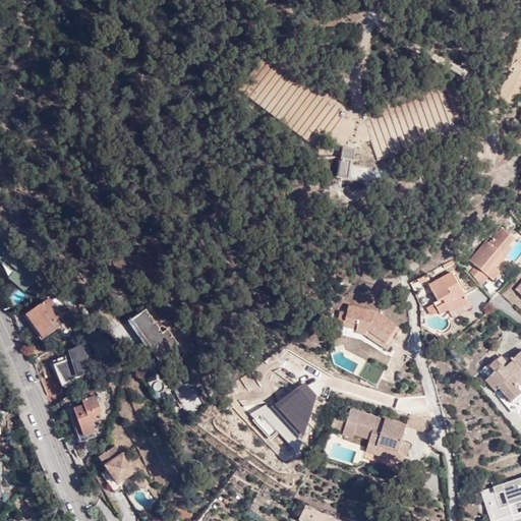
[(352,159),(353,149),(342,148),(342,159),(352,159)]
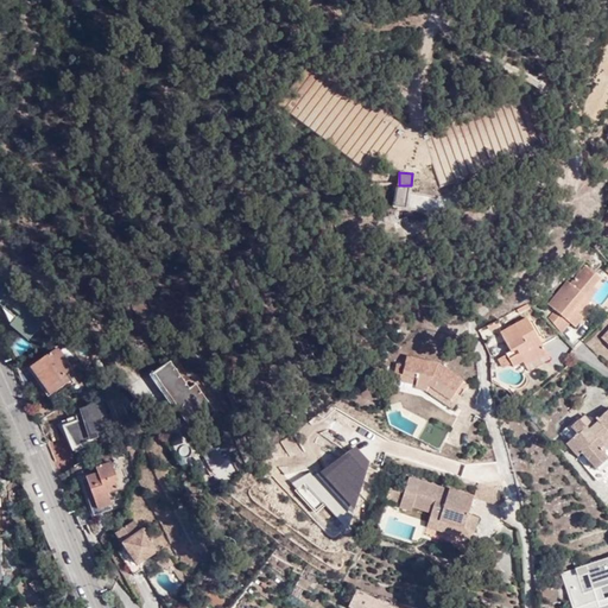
[(593,286),(600,277),(586,265),(570,283),(568,280),(549,303),(556,309),(549,317),(562,331),(570,321),(575,325),(583,316),(578,312),(574,308),(593,286)]
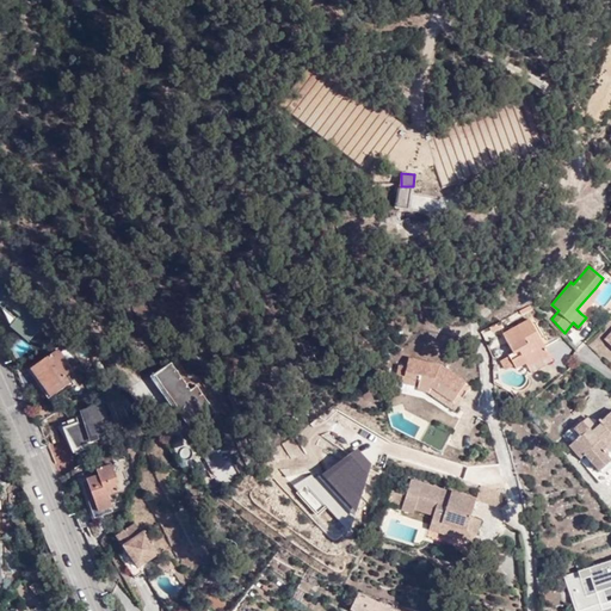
[(600,291),(596,288),(576,309),(581,314),(600,291)]
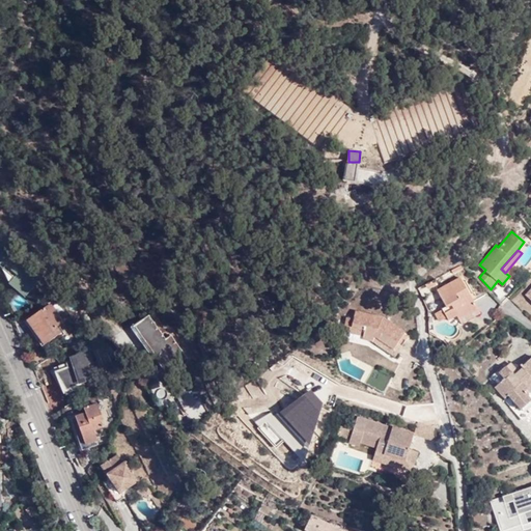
[(437,289),(446,306),(442,308),(447,316),(448,319),(456,314),(462,324),(480,312),(460,277),(437,289)]
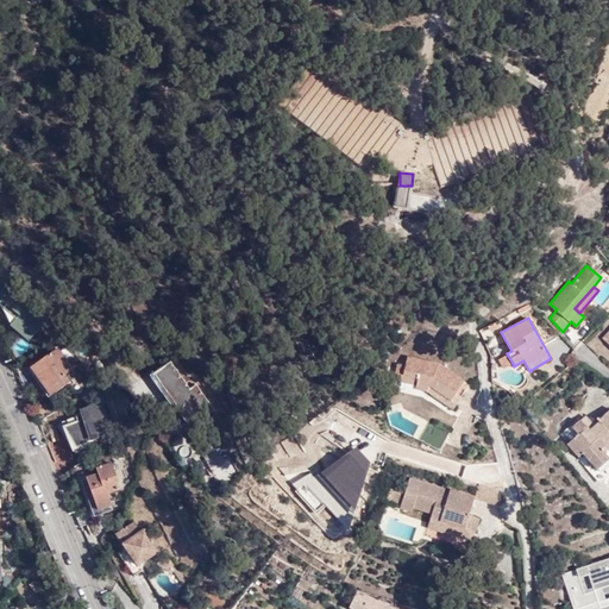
[(564,356),(567,340),(556,338),(552,353),(564,356)]
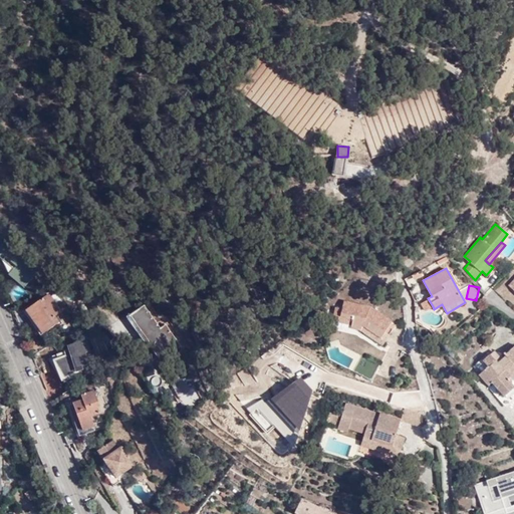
[(48,293),(15,316),(19,325),(29,318),(41,335),(59,322),(54,315),(61,310),(48,293)]
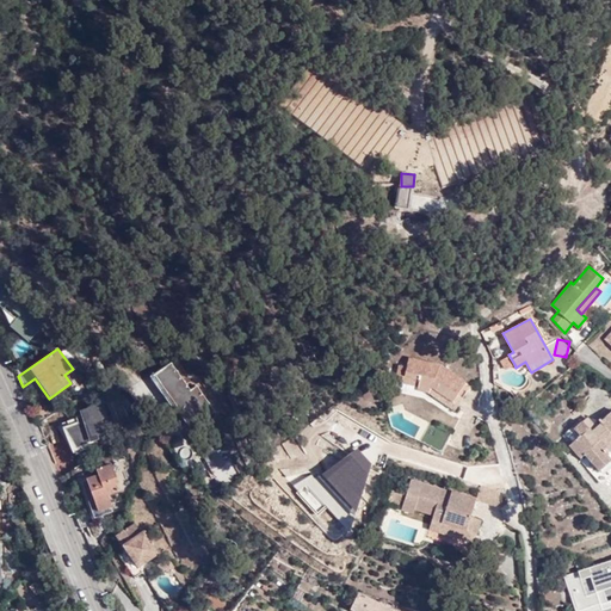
[(508,355),(501,359),(501,363),(505,370),(514,364),(508,355)]
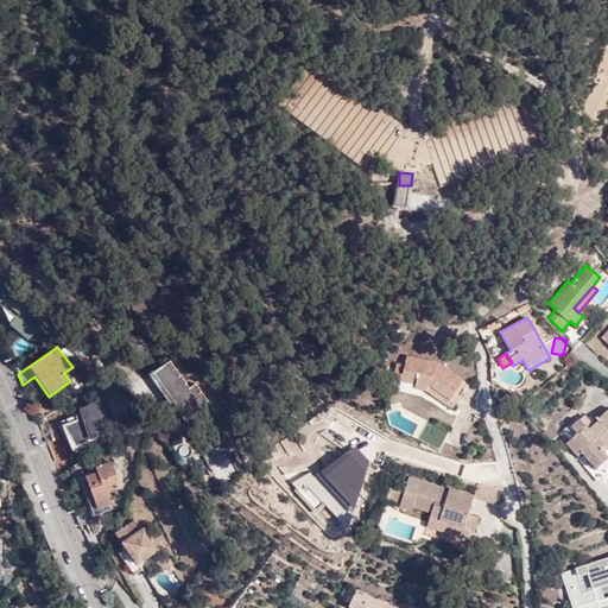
[(461,384),(463,380),(451,371),(437,361),(407,355),(406,361),(400,361),(400,362),(413,368),(413,369),(438,377),(461,384)]
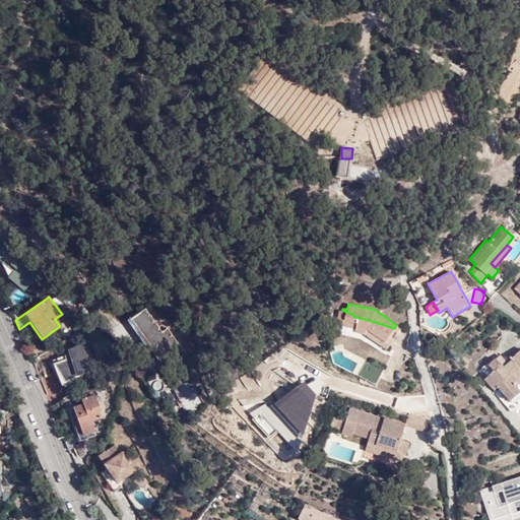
[(452,317),(454,321),(472,310),(470,306),(452,317)]
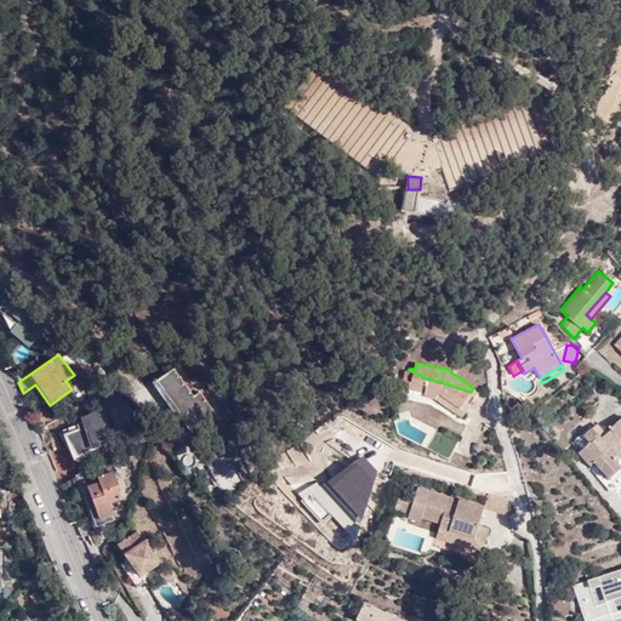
[(155,380),(183,419),(188,415),(201,433),(221,420),(200,392),(194,396),(174,368),(155,380)]
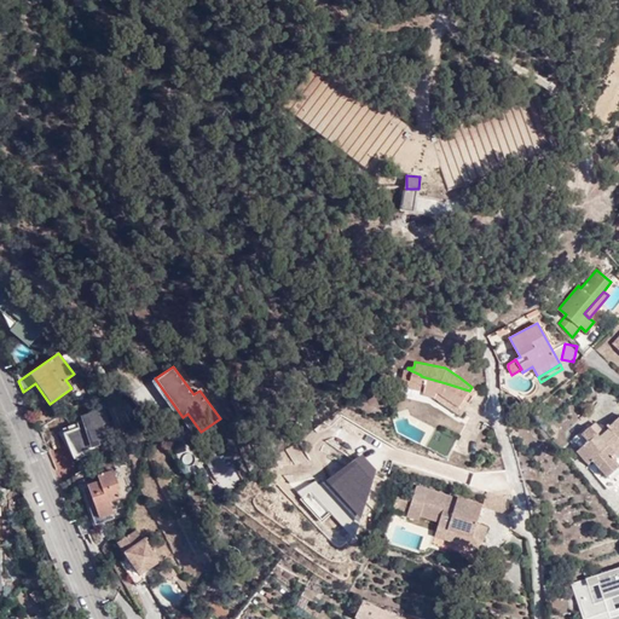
[(466,397),(469,391),(446,383),(421,376),(421,375),(408,369),(408,368),(406,368),(404,383),(424,388),(423,393),(435,397),(439,391),(461,405),(466,397)]
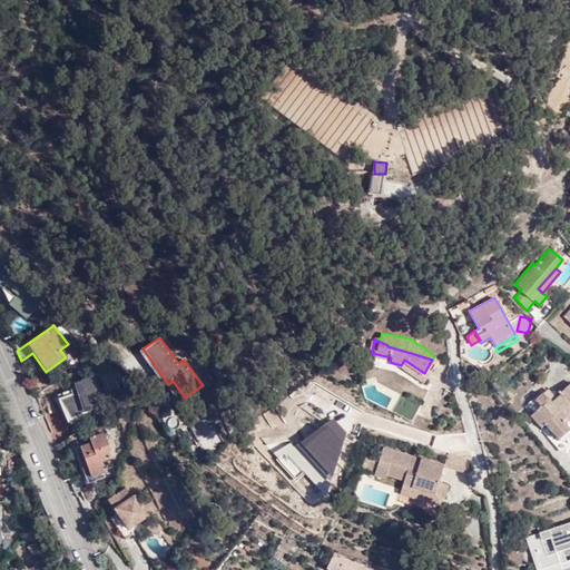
[(433,371),(429,365),(424,373),(404,360),(401,365),(424,382),(433,371)]
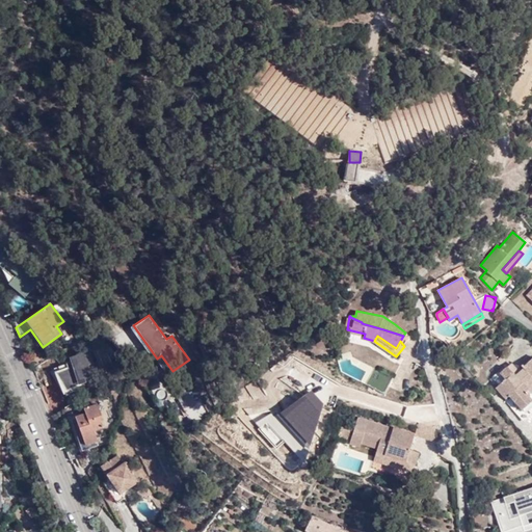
[(70,368),(68,358),(57,362),(64,388),(79,383),(74,367),(70,368)]
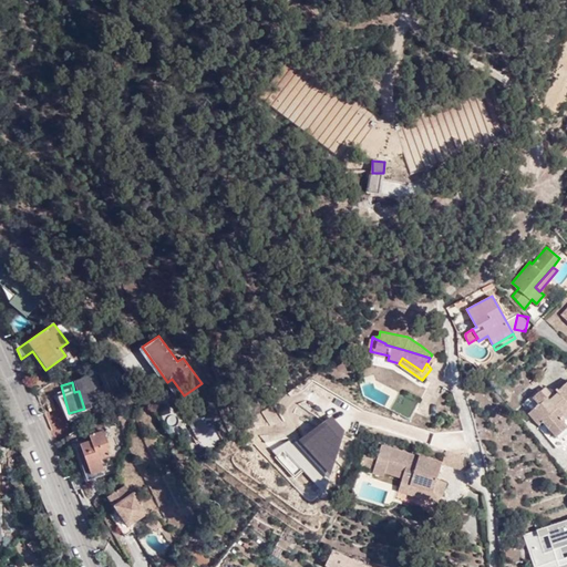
[(566,419),(566,385),(556,397),(546,389),(526,410),(557,439),(566,428),(566,420),(566,419)]
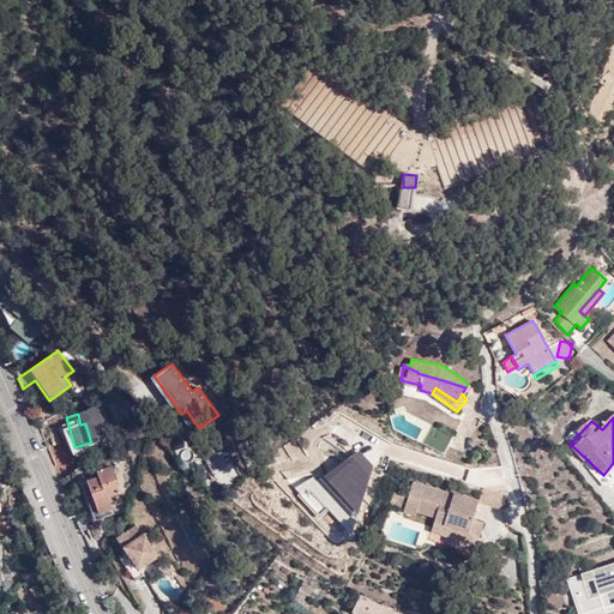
[(432,425),(423,444),(443,455),(452,435),(432,425)]
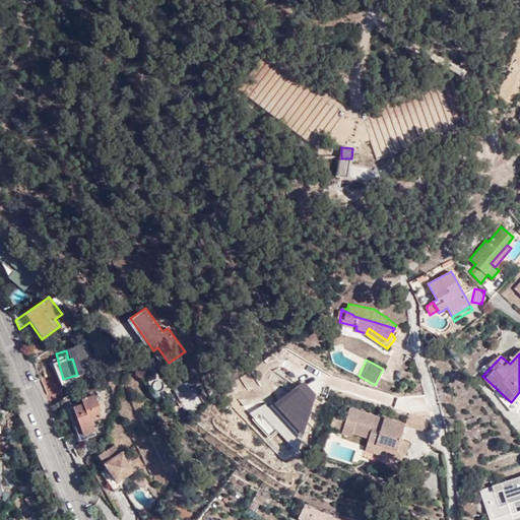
[(269,440),(278,432),(294,450),(311,436),(302,426),(316,413),(308,404),(316,397),(303,382),(272,407),(266,400),(249,415),(269,440)]
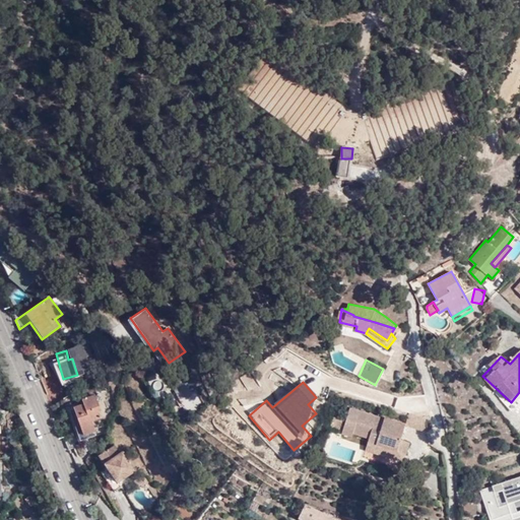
[(178,383),(179,402),(193,401),(193,383),(178,383)]
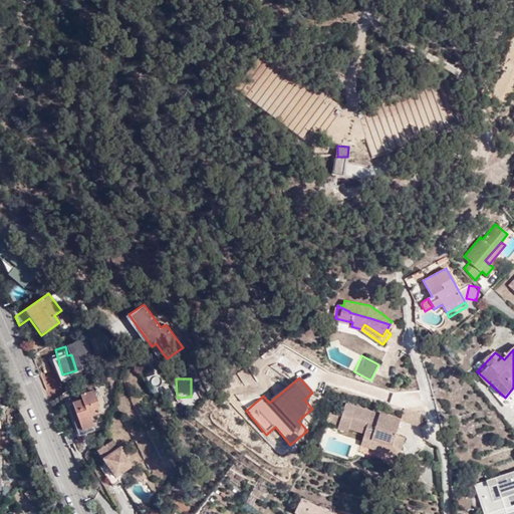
[(72,403),(82,431),(94,426),(90,416),(100,412),(92,391),(80,395),(82,400),(72,403)]
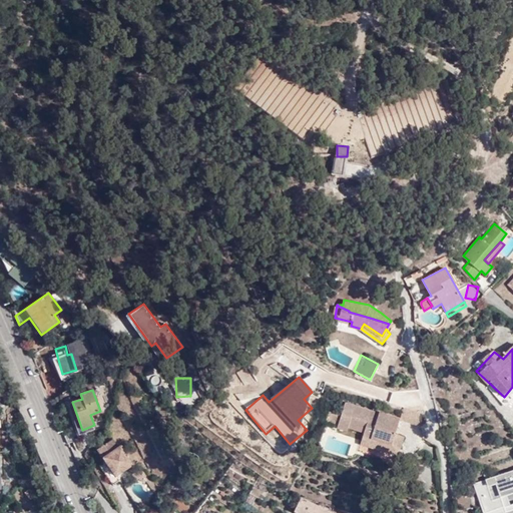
[(396,433),(401,419),(379,412),(379,414),(345,403),(338,427),(347,430),(348,427),(364,432),(363,435),(380,440),(379,445),(391,449),(393,444),(401,447),(404,436),(396,433)]
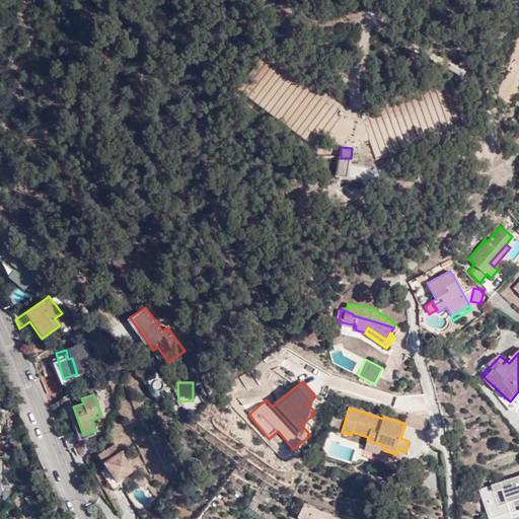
[(414,420),(426,424),(425,416),(409,412),(406,418),(414,420)]
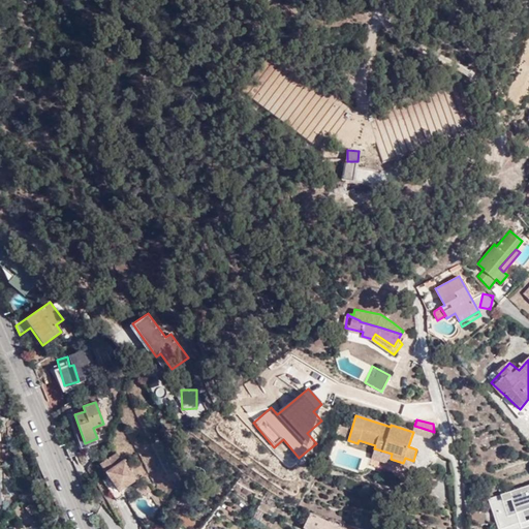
[(338,430),(348,433),(349,427),(339,424),(338,430)]
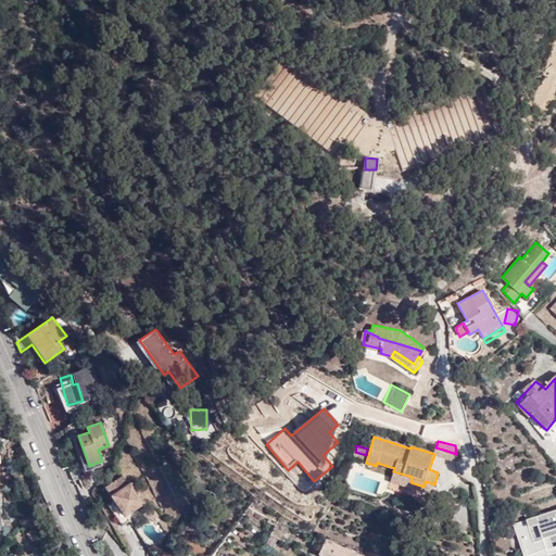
[(434,454),(456,460),(456,454),(443,450),(436,447),(434,454)]
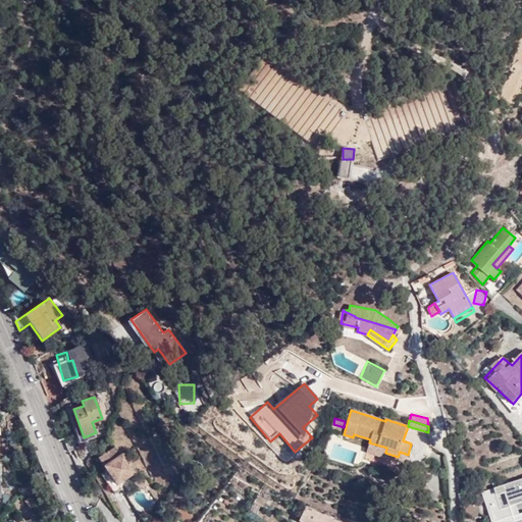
[(94,425),(98,434),(106,431),(103,422),(94,425)]
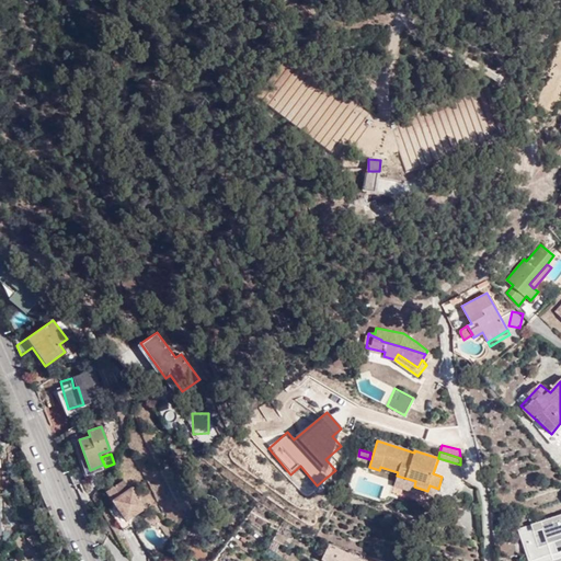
[(71,476),(75,483),(89,478),(87,470),(71,476)]
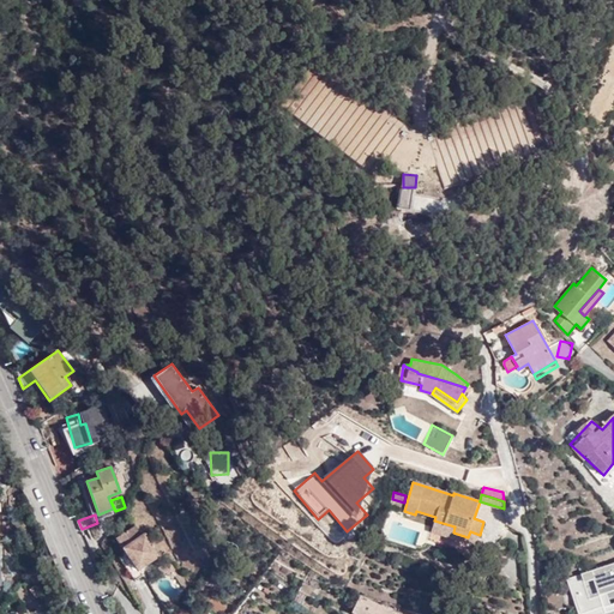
[(432,530),(476,545),(480,535),(470,531),(468,537),(453,533),(455,527),(434,521),(432,530)]
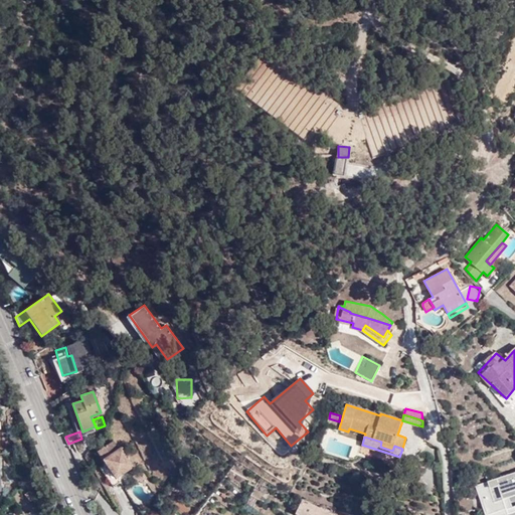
[(99,451),(117,477),(134,465),(122,447),(119,449),(114,441),(99,451)]
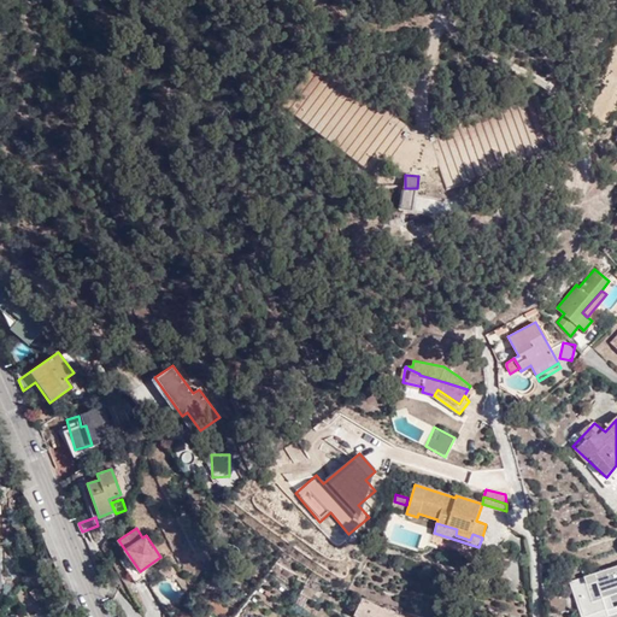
[(616,565),(569,581),(581,616),(612,616),(616,616),(616,565)]
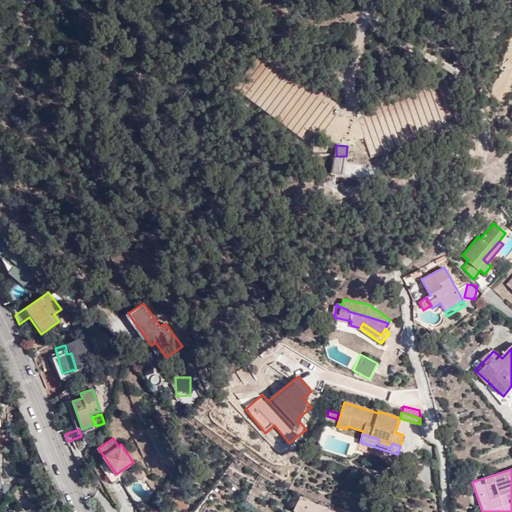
[(29,486),(25,489),(29,496),(34,494),(29,486)]
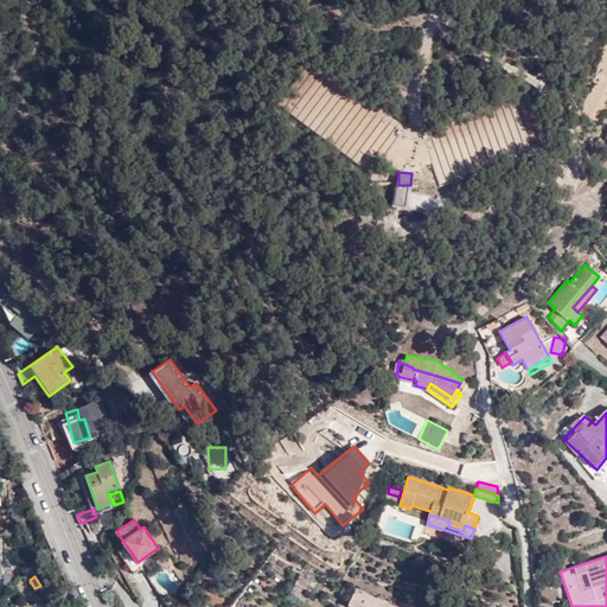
[(387,606),(356,593),(351,606),(387,606)]
